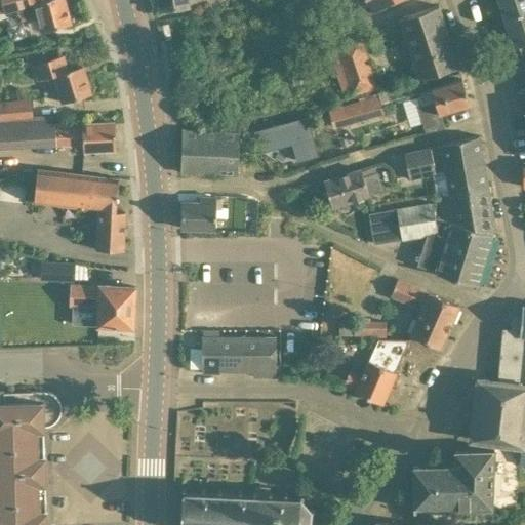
[(0,0),(0,11),(4,10),(5,11),(13,9),(15,14),(21,21),(27,22),(39,18),(42,31),(71,23),(64,0),(0,0)]
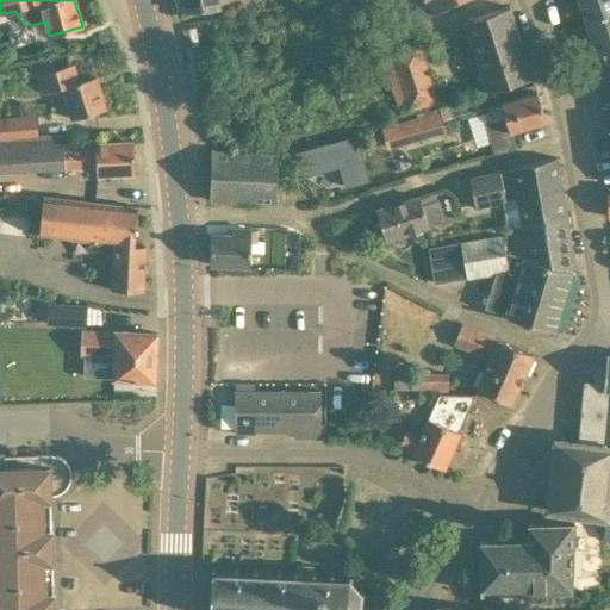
[(184,0),(186,12),(218,7),(217,0),(184,0)]
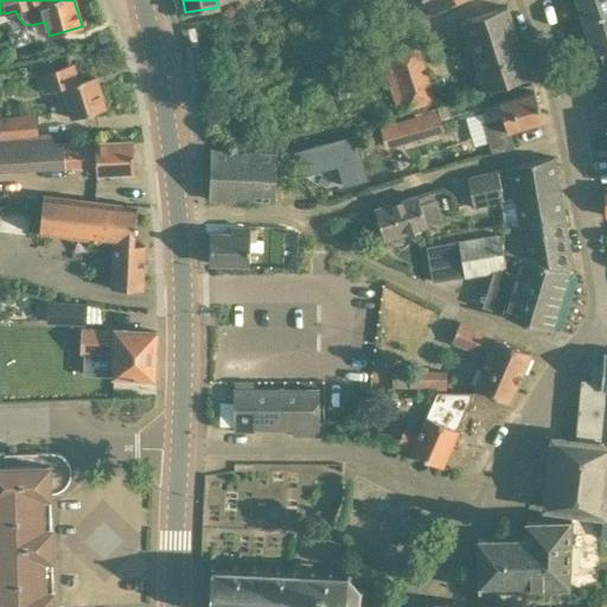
[(398,0),(413,24),(432,13),(461,0),(398,0)]
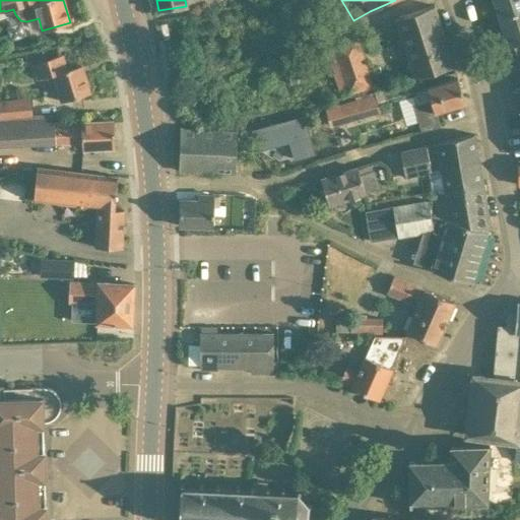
[(519,0),(495,0),(500,16),(519,10),(519,0)]
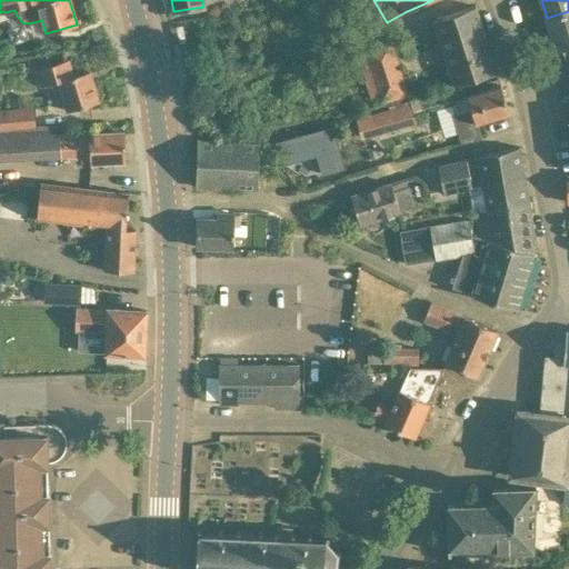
[(455,86),(497,72),(490,51),(476,6),(433,20),(442,48),(440,48),(447,67),(448,67),(455,86)]
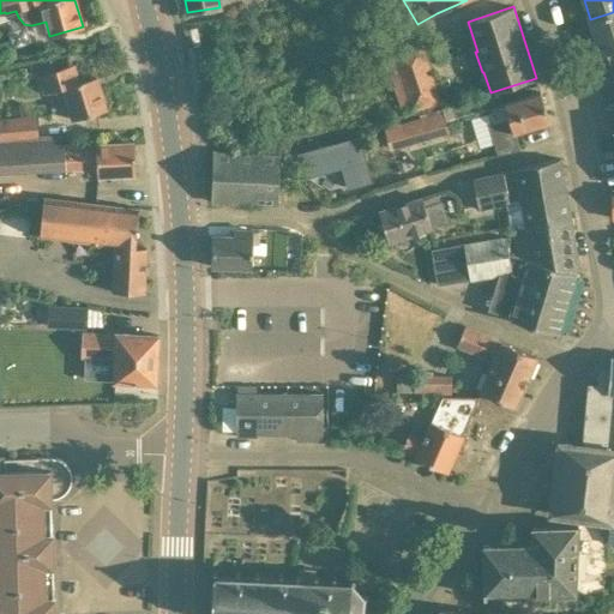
[(613,12),(590,19),(601,54),(613,49),(613,12)]
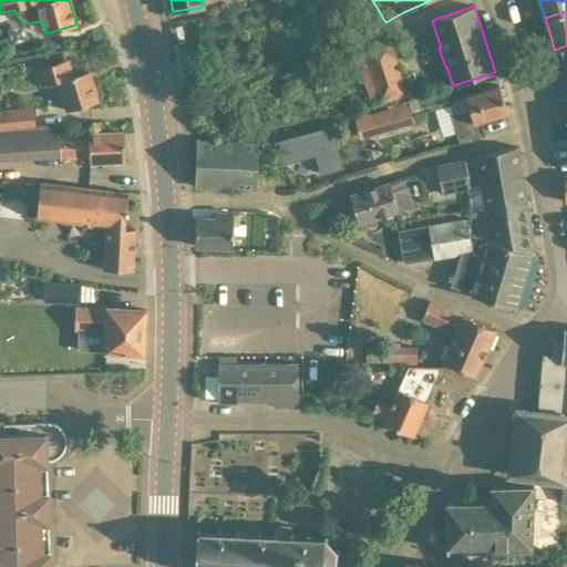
[(370,105),(406,93),(390,39),(353,51),(370,105)]
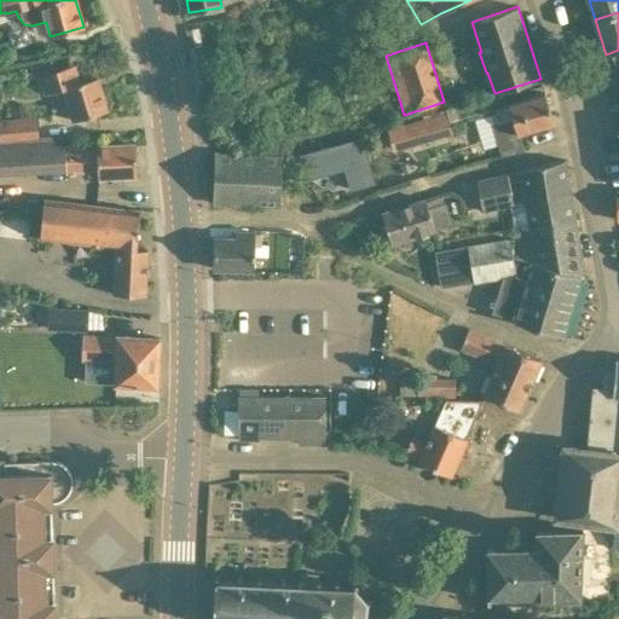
[(74,121),(108,110),(97,77),(79,84),(74,65),(41,75),(46,94),(64,90),(74,121)]
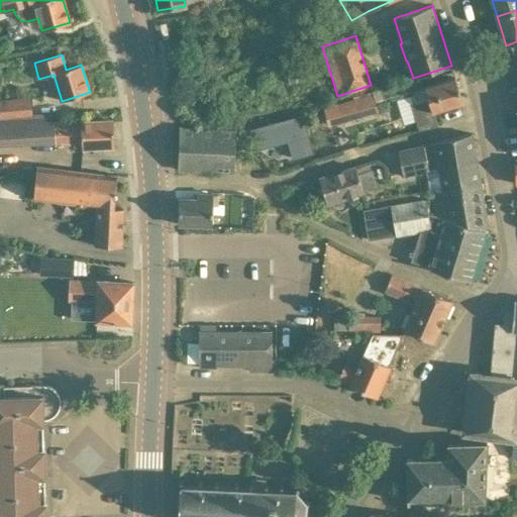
[(434,111),(461,103),(462,103),(455,80),(454,77),(420,88),(417,80),(400,85),(403,93),(409,91),(413,105),(412,105),(419,130),(437,125),(434,111)]
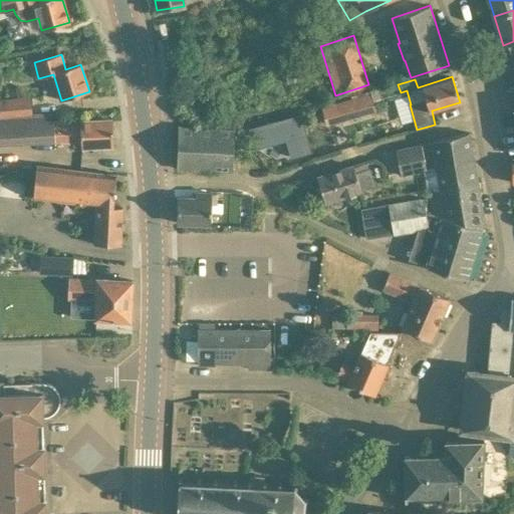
[(326,125),(375,111),(370,91),(321,105),(326,125)]
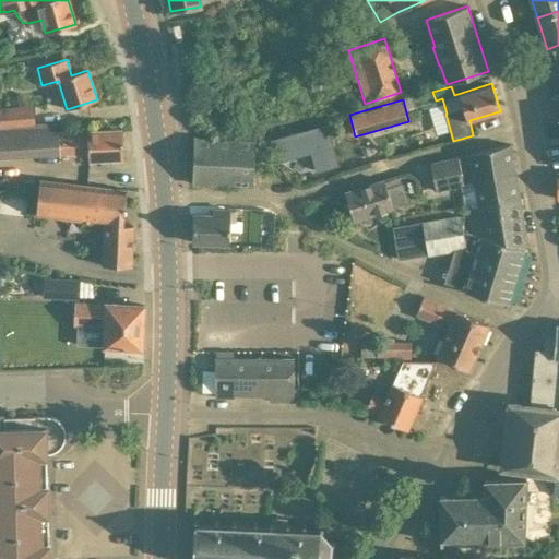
[(0,109),(0,128),(35,126),(34,107),(0,109)]
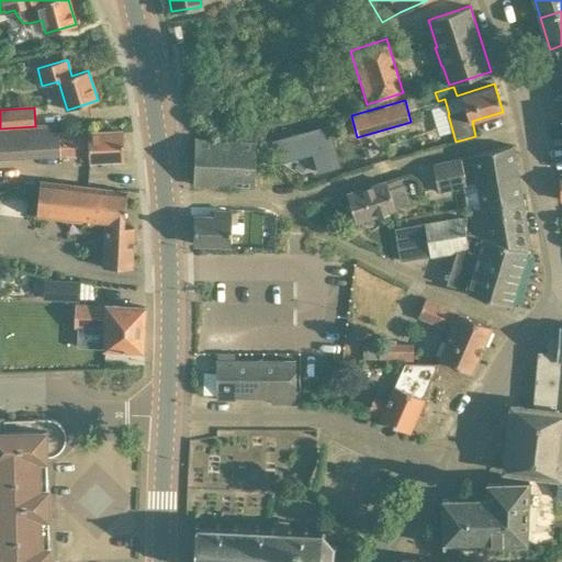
[(35,127),(35,126),(0,128),(0,158),(46,156),(46,155),(59,155),(59,156),(89,154),(90,161),(124,158),(123,132),(59,135),(58,125),(35,127)]
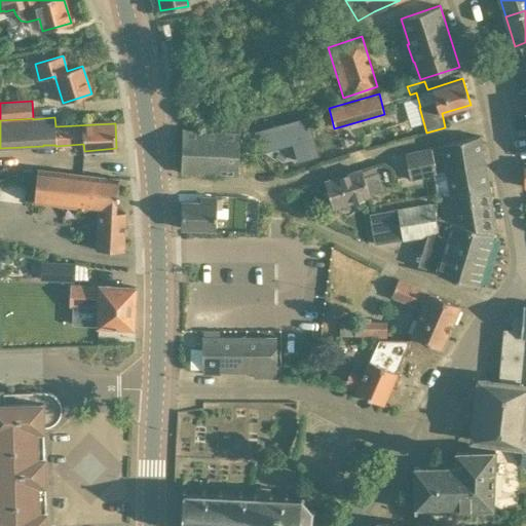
[(307,118),(256,133),(262,152),(294,144),(298,159),(317,154),(307,118)]
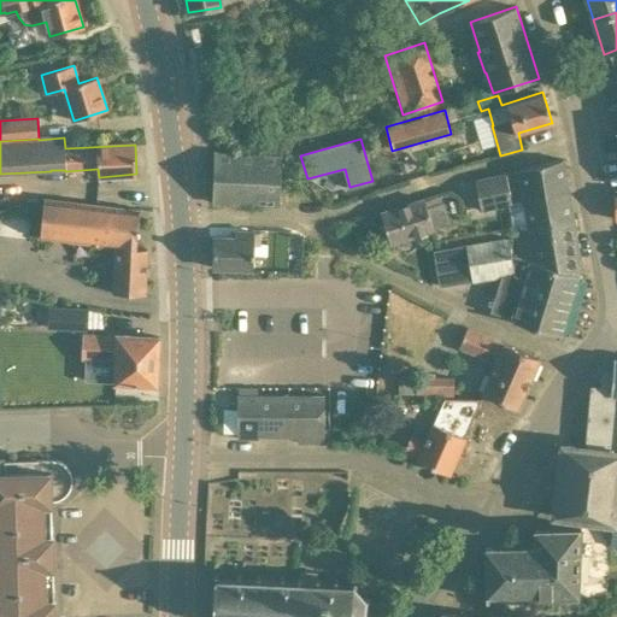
[(280,205),(281,181),(282,154),(215,152),(212,203),(280,205)]
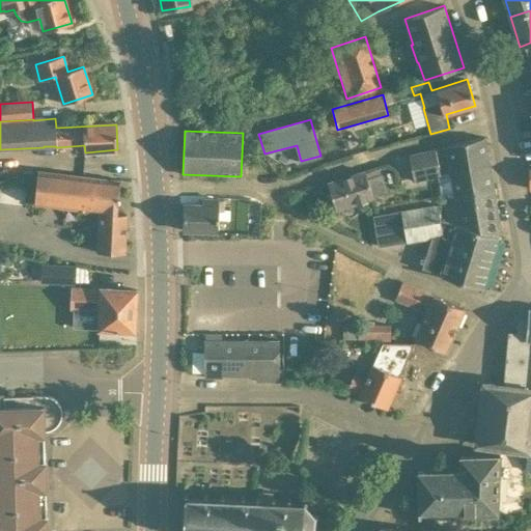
[(409,155),(409,156),(414,180),(440,174),(439,167),(449,166),(454,196),(494,190),(488,158),(484,137),(409,155)]
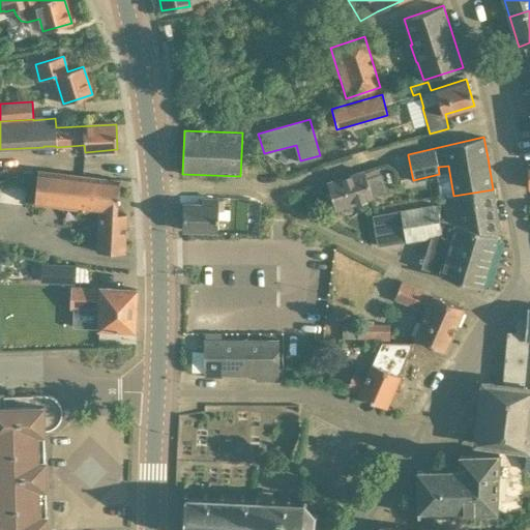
[(376,168),(364,172),(373,196),(387,192),(381,172),(377,174),(376,168)]
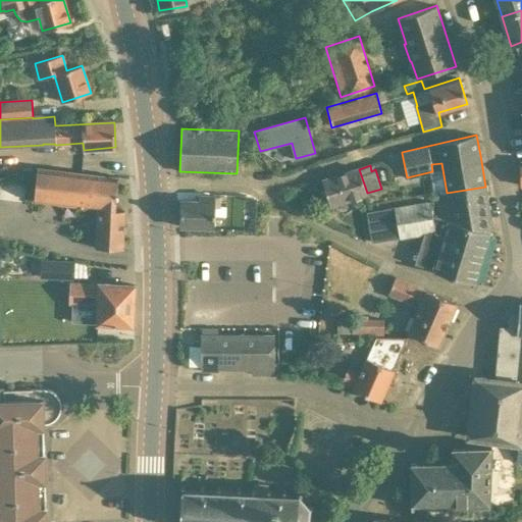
[(359,169),(359,167),(330,177),(322,179),(331,206),(367,194),(367,193),(359,169)]
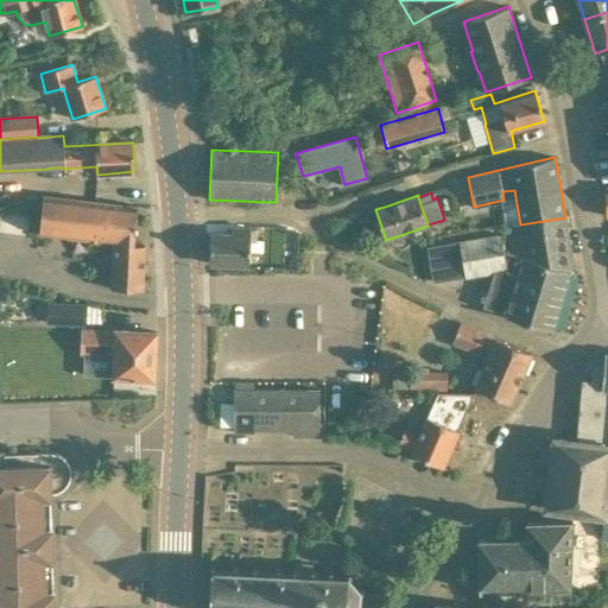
[(134,245),(138,207),(43,196),(43,204),(31,206),(32,220),(40,220),(39,234),(112,244),(109,287),(144,290),(145,245),(134,245)]
